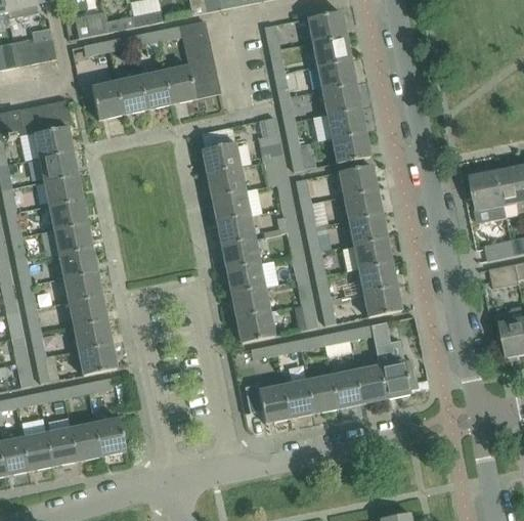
[(6,0),(8,11),(20,8),(20,7),(34,4),(35,5),(36,5),(34,0),(6,0)]
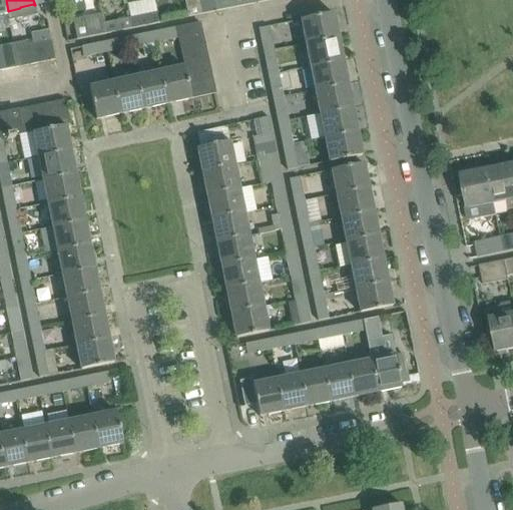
[(183,0),(184,4),(187,14),(202,11),(200,0),(183,0)]
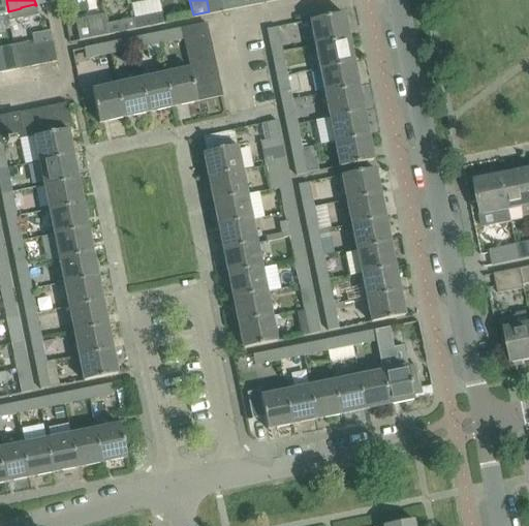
[(253,2),(252,0),(207,0),(209,11),(253,2)]
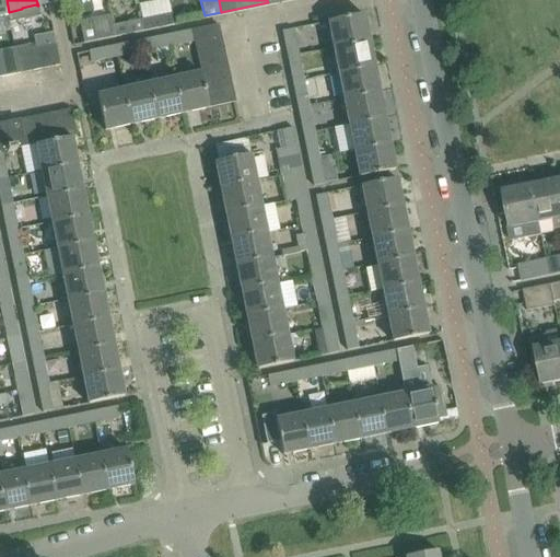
[(144,27),(177,21),(176,12),(172,13),(171,10),(142,16),(144,27)]
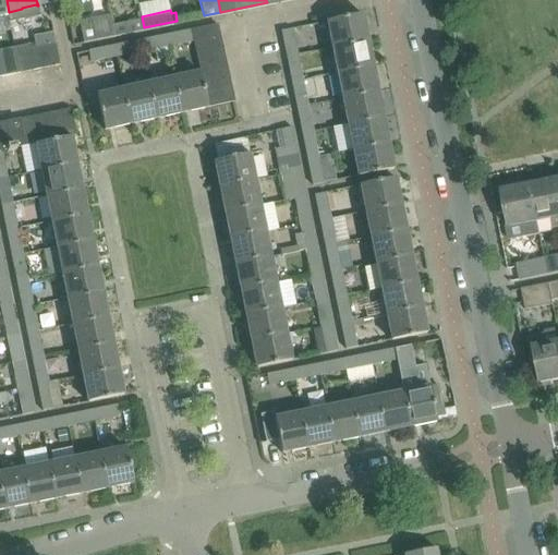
[(332,45),(367,37),(362,11),(327,19),(332,45)]
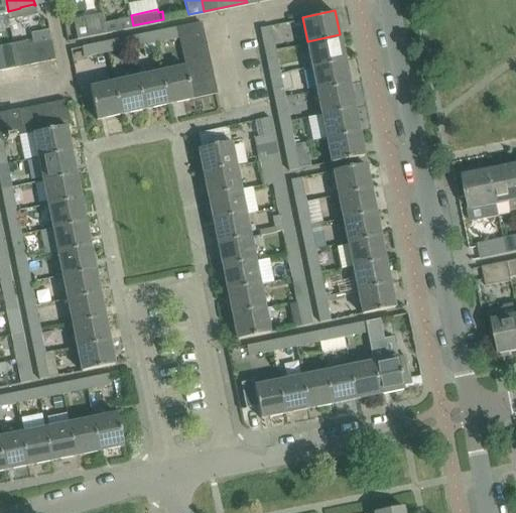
[(104,20),(103,20),(101,11),(73,17),(77,37),(106,31),(104,20)]
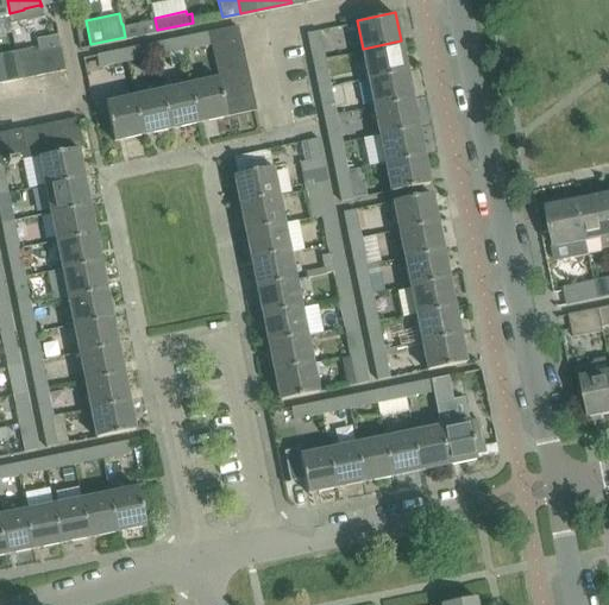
[(125,37),(157,30),(155,18),(123,24),(125,37)]
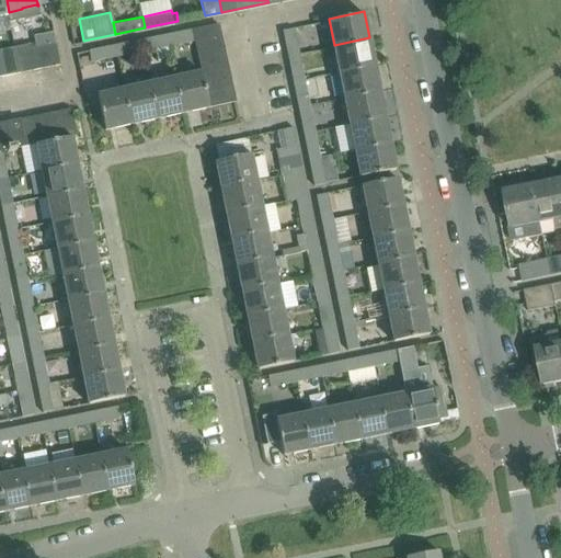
[(194,29),(196,37),(197,40),(221,34),(219,23),(194,29)]
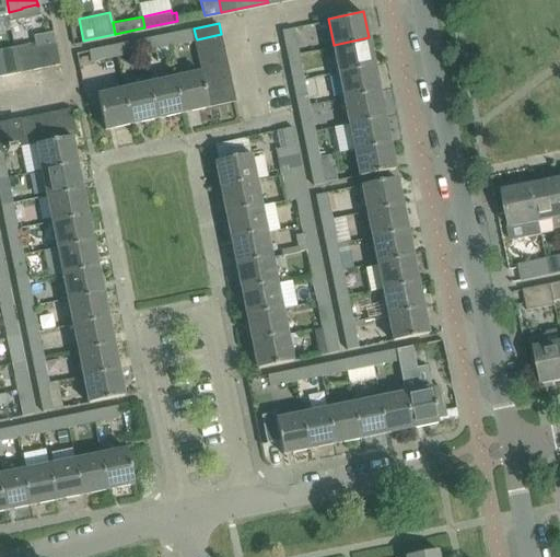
[(288,54),(299,51),(293,25),(282,27),(288,54)]
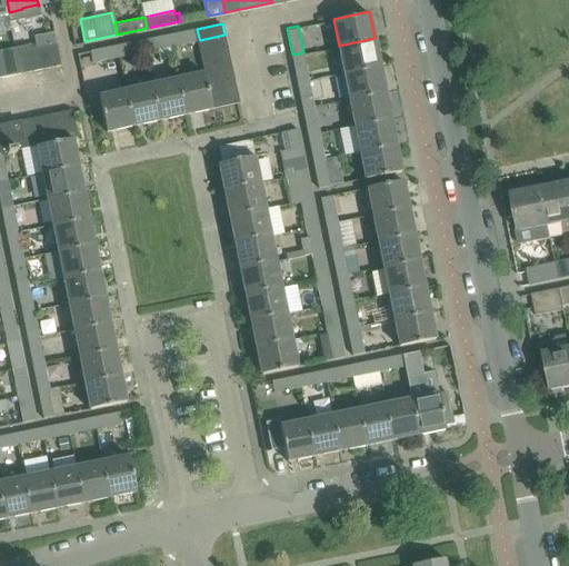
[(199,38),(197,29),(197,27),(168,32),(170,43),(199,38)]
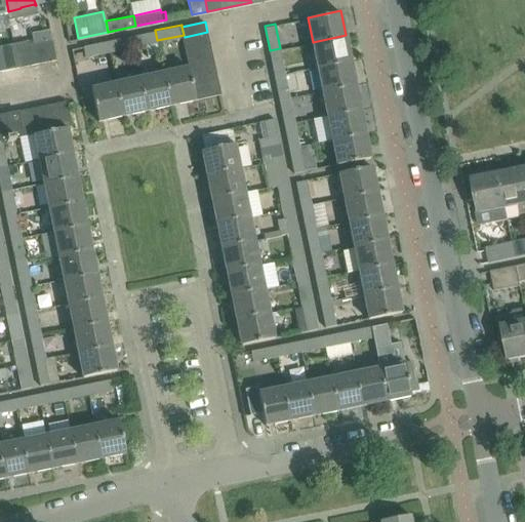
[(132,45),(157,40),(155,30),(130,35),(132,45)]
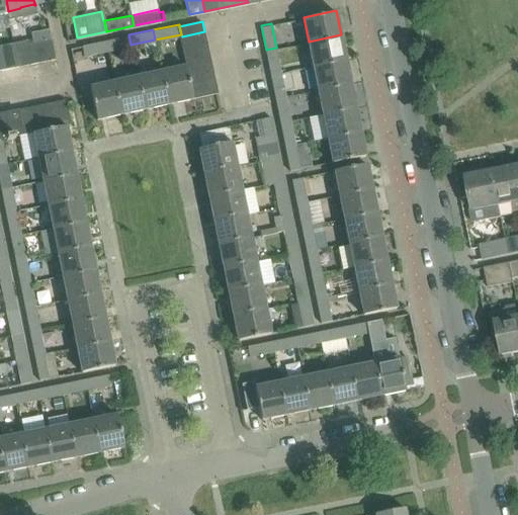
[(184,49),(206,44),(204,31),(182,36),(184,49)]
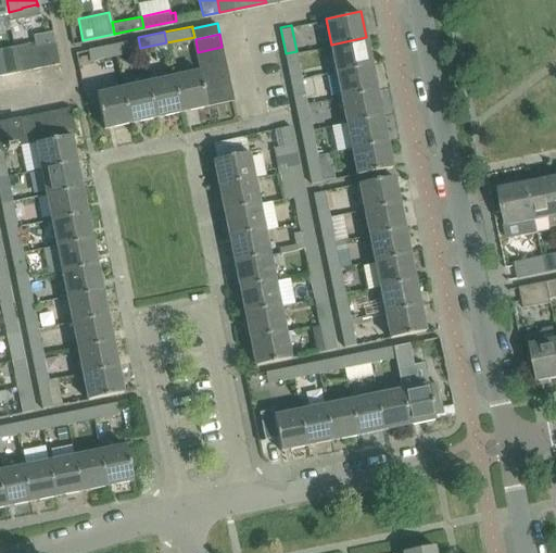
[(115,53),(140,48),(138,37),(113,42),(115,53)]
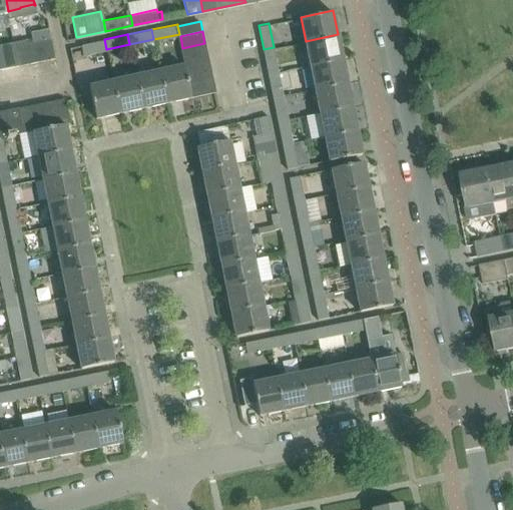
[(311,64),(343,58),(338,34),(306,41),(311,64)]
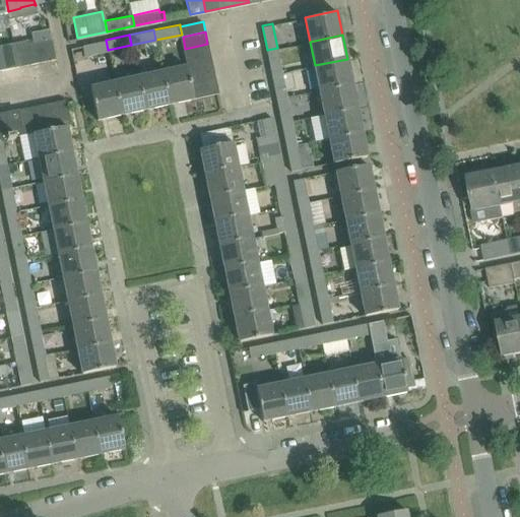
[(19,65),(31,63),(55,58),(51,39),(27,43),(26,39),(14,41),(19,65)]
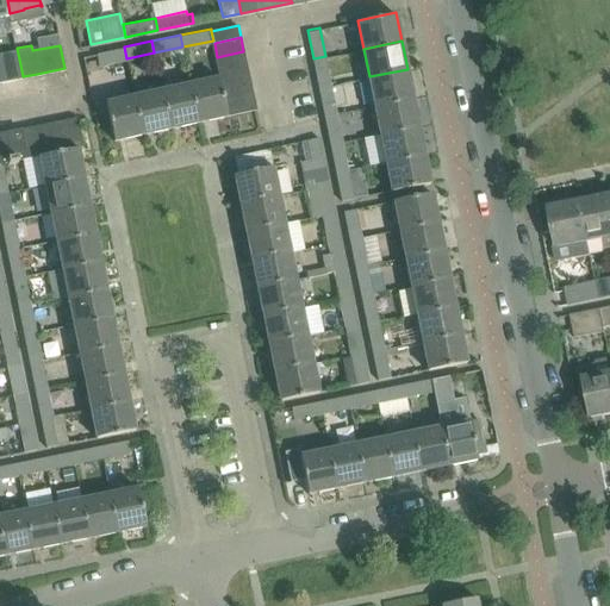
[(98,64),(126,58),(124,47),(95,52),(98,64)]
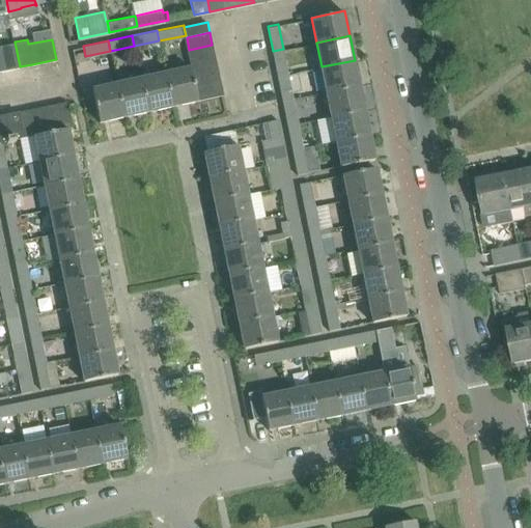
[(0,50),(4,70),(20,66),(15,42),(0,45),(0,50)]
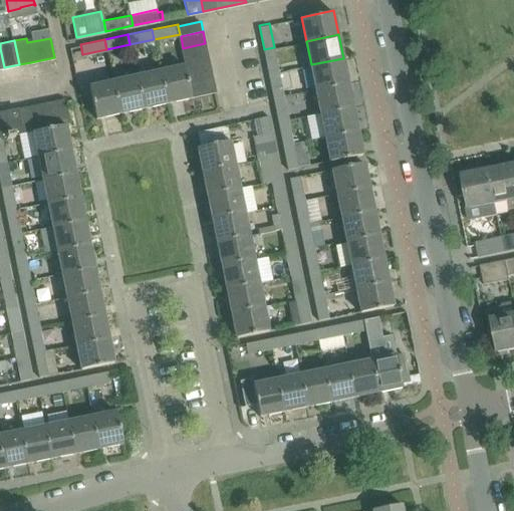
[(186,60),(208,55),(205,43),(183,48),(186,60)]
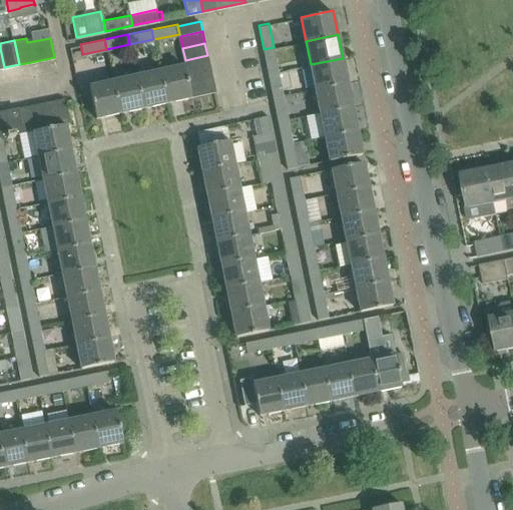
[(281,50),(275,52),(274,47),(264,49),(269,73),(279,71),(277,62),(283,61),(281,50)]
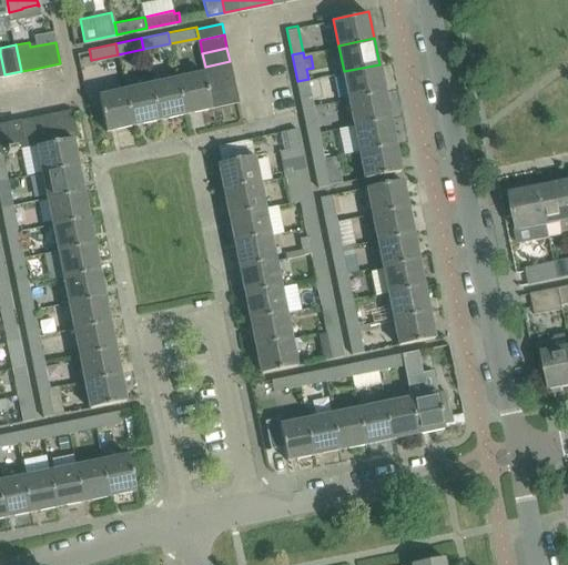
[(208,79),(233,74),(230,61),(205,67),(206,70),(208,79)]
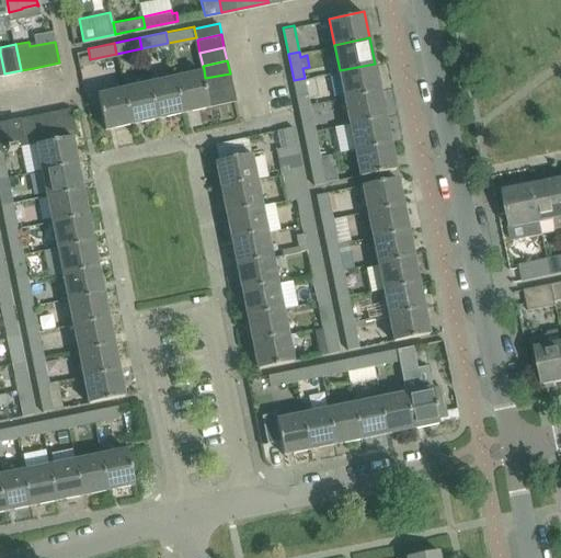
[(344,97),(380,89),(375,64),(340,70),(344,97)]
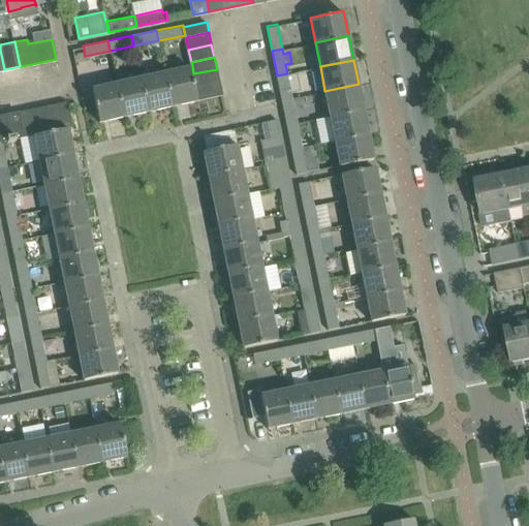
[(199,98),(196,86),(193,73),(192,65),(164,71),(172,104),(199,98)]
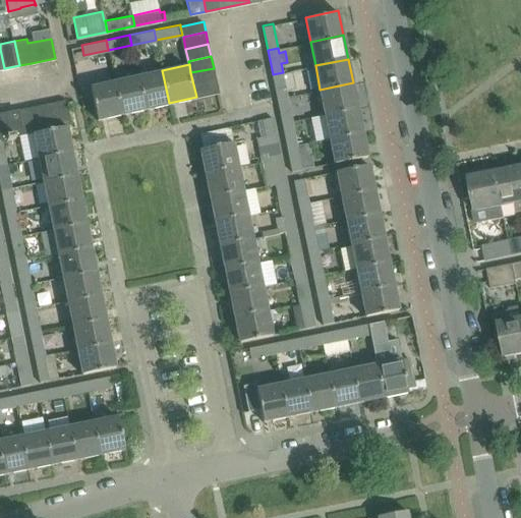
[(216,80),(215,72),(214,68),(190,72),(193,84),(216,80)]
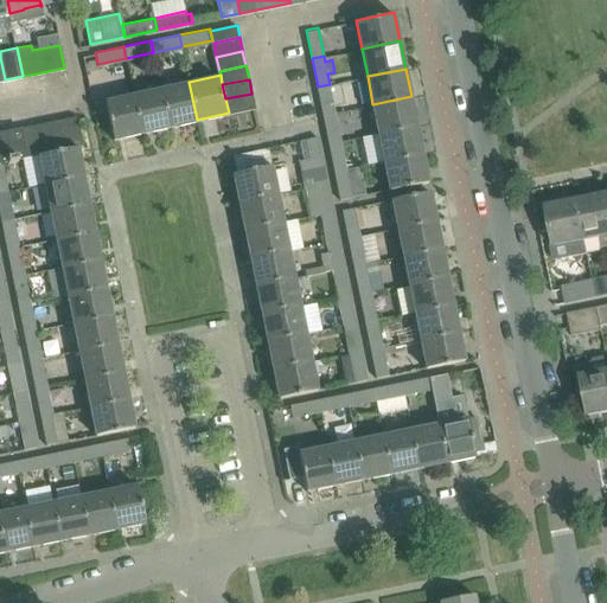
[(170,126),(197,120),(189,82),(161,88),(170,126)]
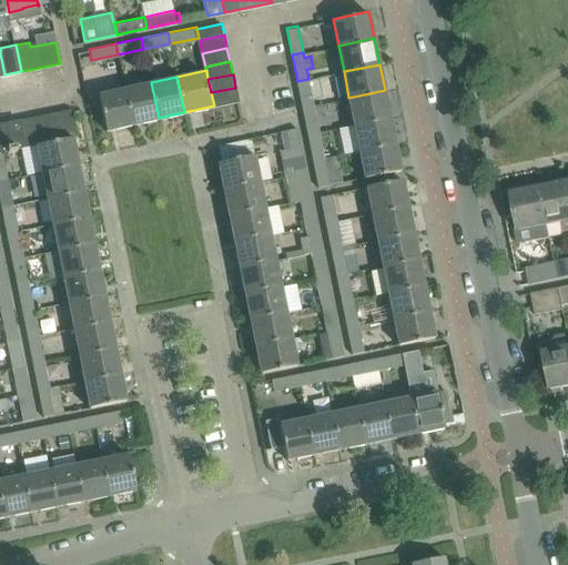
[(302,107),(313,104),(308,79),(297,81),(302,107)]
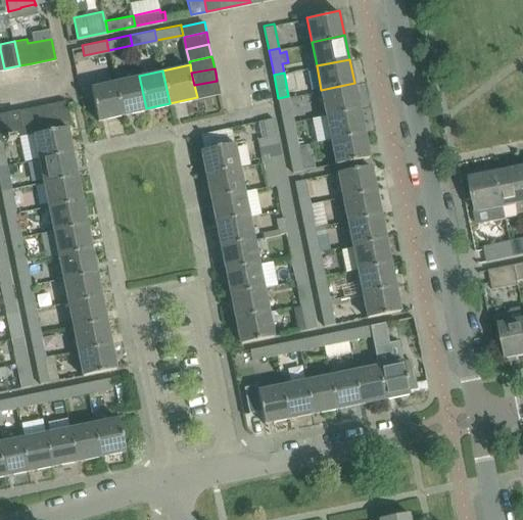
[(122,114),(146,108),(139,76),(114,81),(122,114)]
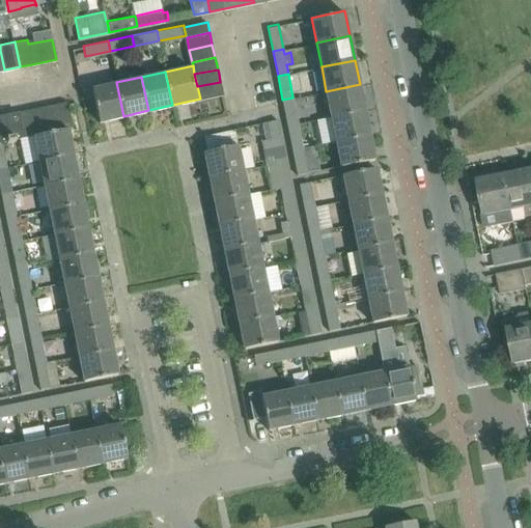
[(99,121),(123,116),(116,82),(91,87),(99,121)]
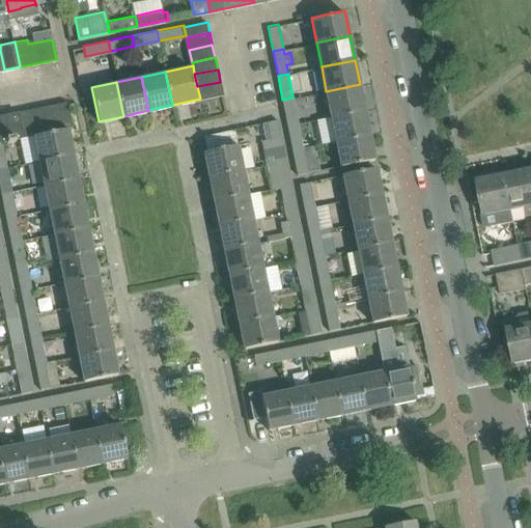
[(200,99),(223,94),(220,82),(197,86),(200,99)]
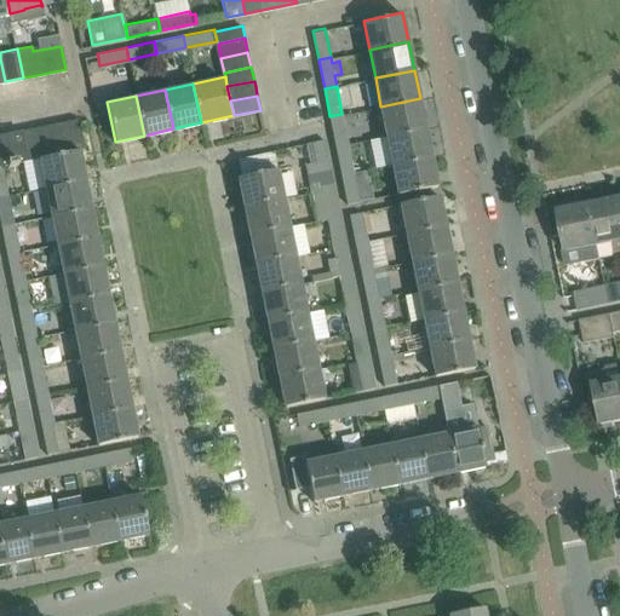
[(386,134),(425,127),(420,98),(380,107),(386,134)]
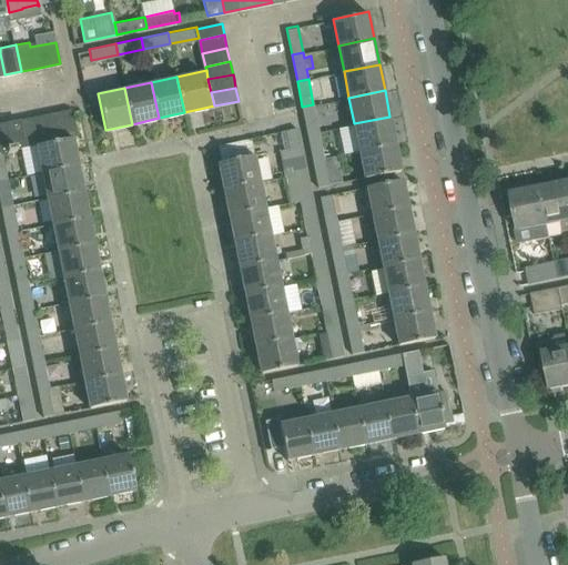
[(307,133),(327,129),(322,103),(313,106),(313,104),(302,107),(307,133)]
